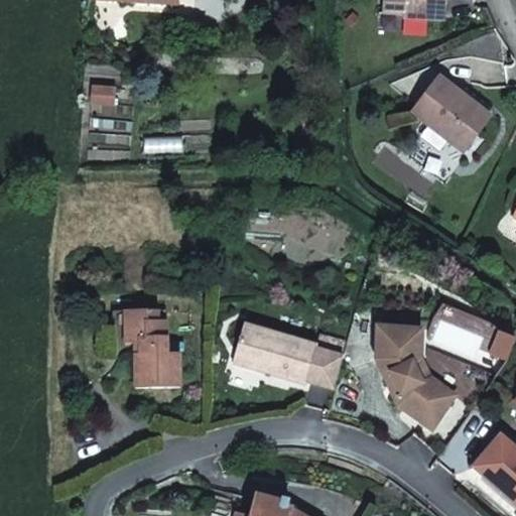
[(88,0),(87,17),(100,18),(100,0),(121,0),(122,3),(177,6),(177,0),(88,0)]
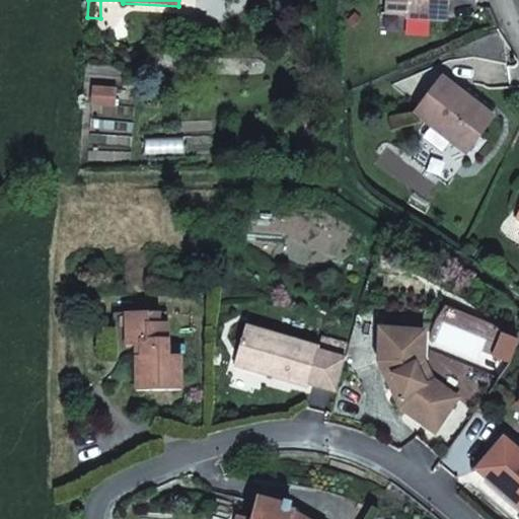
[(386,0),(386,9),(406,11),(406,17),(448,20),(449,0),(386,0)]
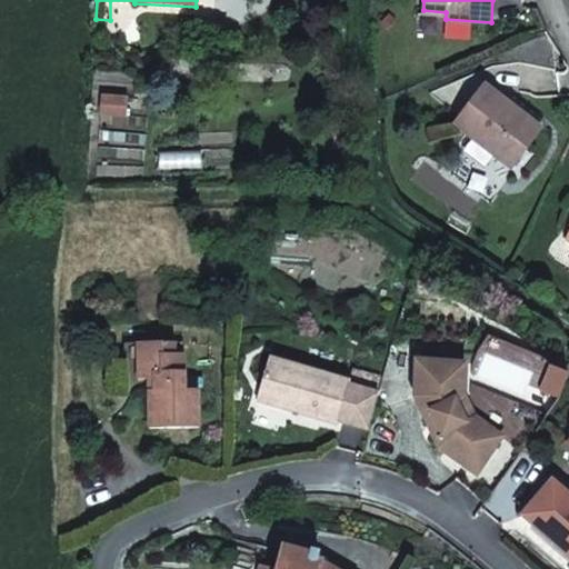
[(483,85),(453,123),(510,167),(539,128),(483,85)]
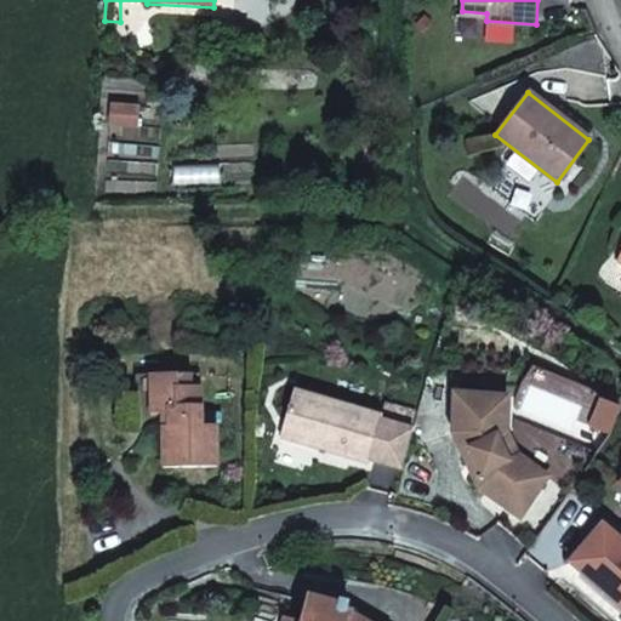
[(110,118),(134,120),(135,107),(113,104),(110,118)]
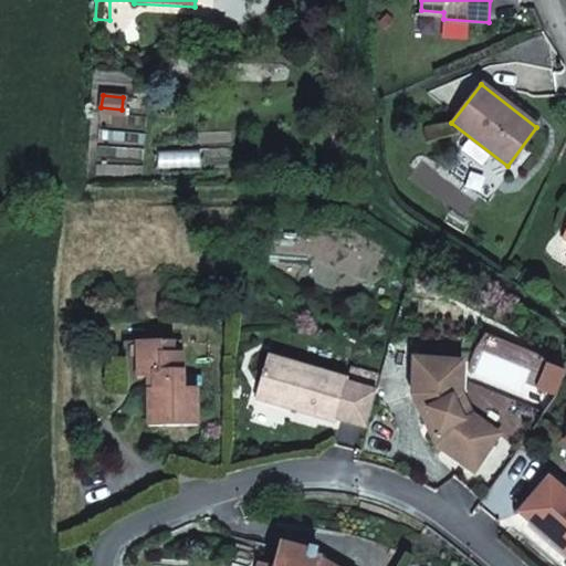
[(124,388),(147,388),(153,388),(153,376),(181,375),(181,339),(123,341),(124,388)]
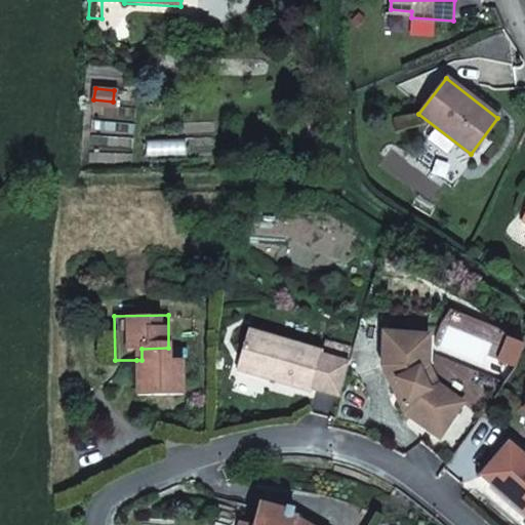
[(321,351),(248,329),(237,369),(310,391),(311,388),(320,354),(321,351)]
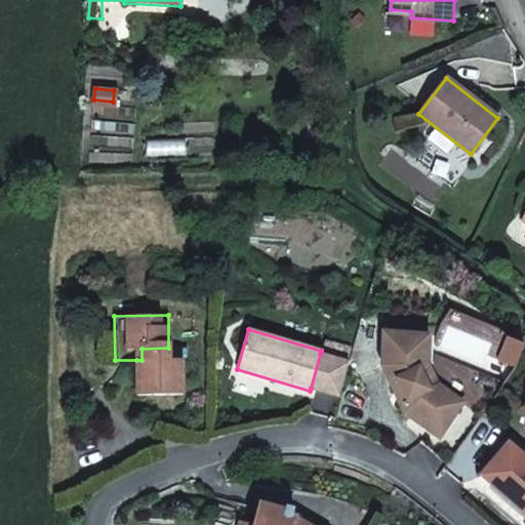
[(427,334),(384,333),(381,366),(391,382),(398,379),(406,398),(399,402),(405,412),(439,436),(461,402),(436,385),(427,387),(417,368),(426,364),(427,334)]
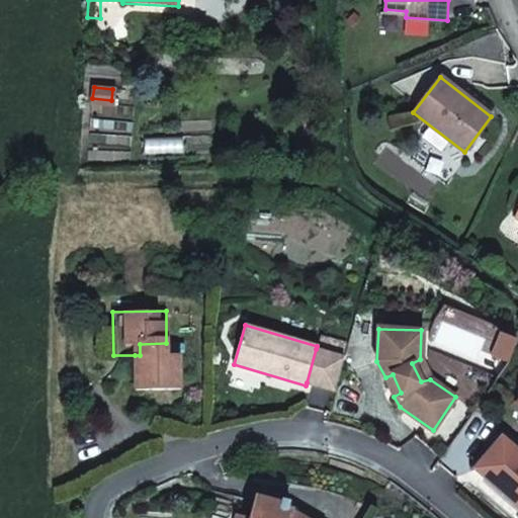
[(135,355),(135,390),(180,389),(179,354),(167,355),(166,343),(140,344),(140,355),(135,355)]
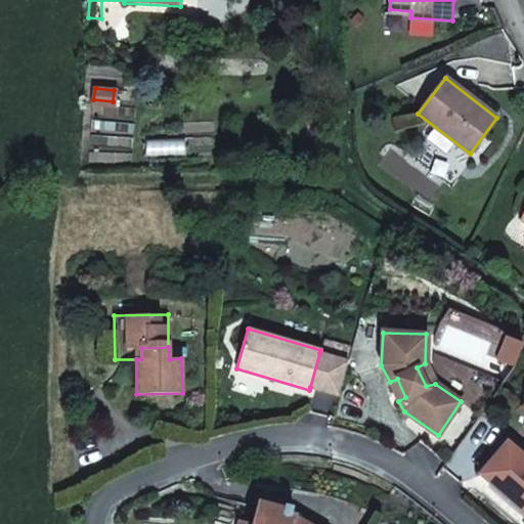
[(319,353),(310,387),(340,395),(349,361),(319,353)]
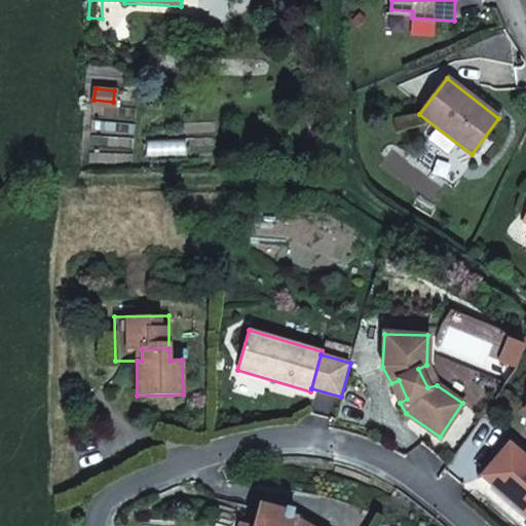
[(399,380),(391,383),(400,403),(407,399),(399,380)]
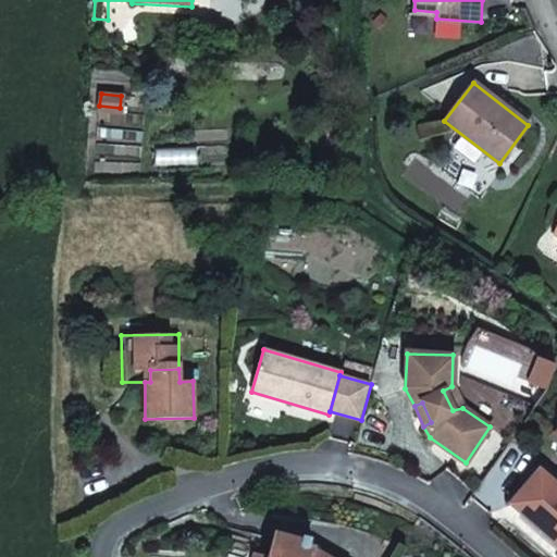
[(540,470),(533,478),(548,491),(555,483),(540,470)]
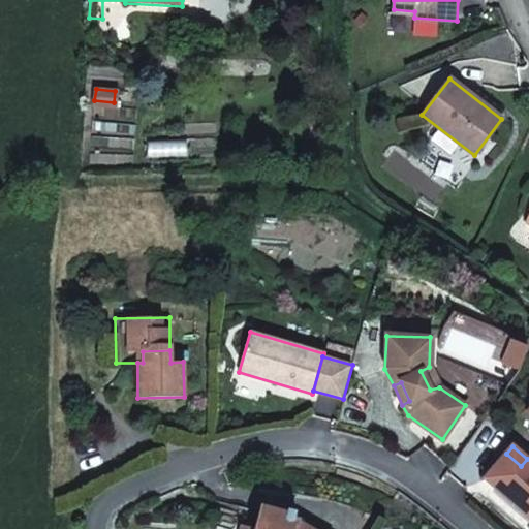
[(506,454),(485,478),(522,510),(526,505),(528,507),(528,456),(527,459),(521,466),(506,454)]
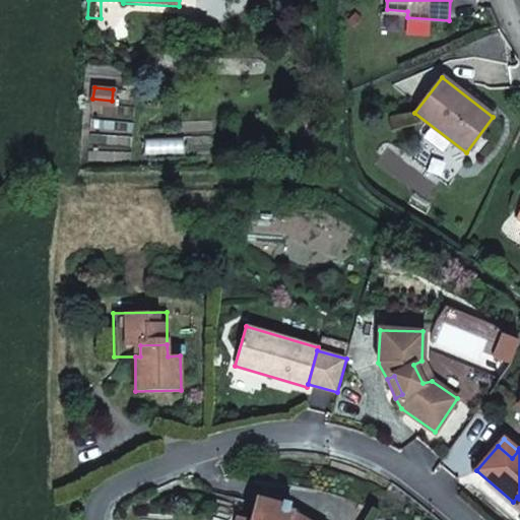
[(305,519),(293,513),(257,504),(252,519),(305,519)]
